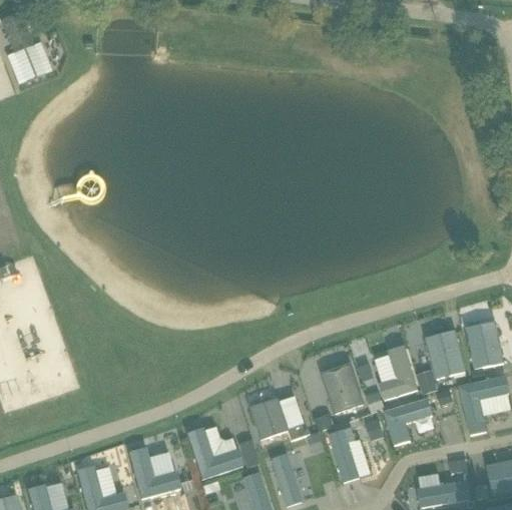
[(19,12),(0,19),(0,21),(12,51),(32,44),(19,12)]
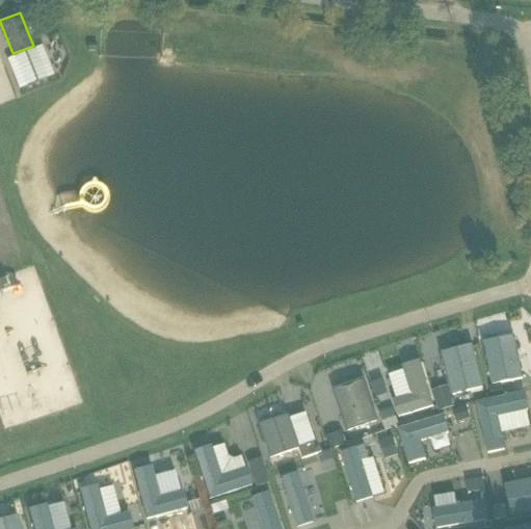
[(483,338),(492,381),(524,375),(515,332),(483,338)]
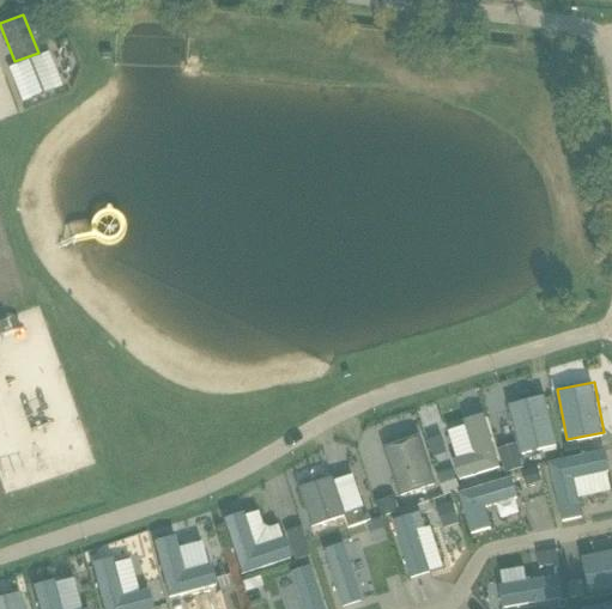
[(550,395),(514,399),(519,451),(555,448),(550,395)]
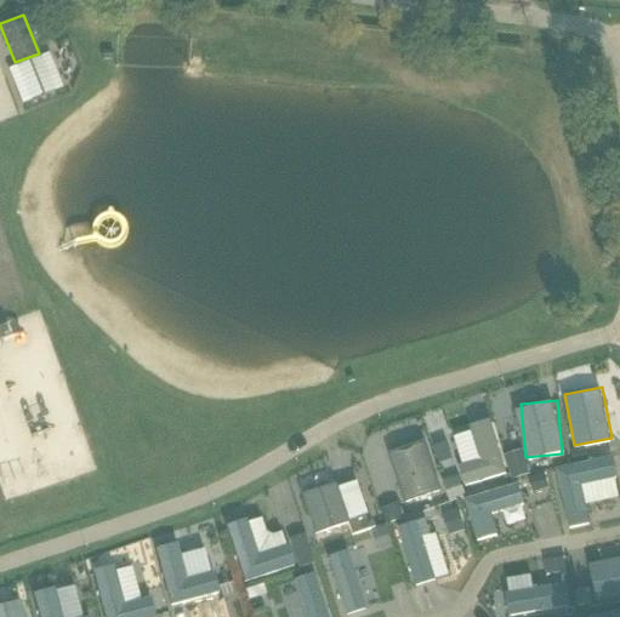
[(506,469),(490,418),(473,423),(478,445),(462,450),(471,479),(506,469)]
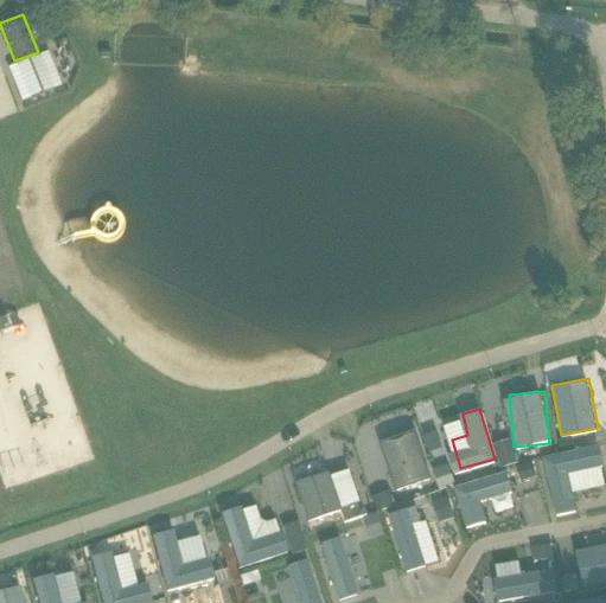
[(414,431),(378,443),(395,491),(429,479),(414,431)]
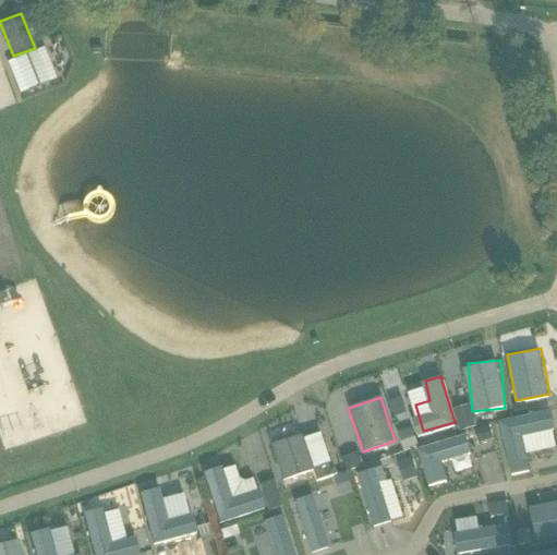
[(549,410),(498,421),(510,474),(529,470),(525,454),(521,436),(552,430),(554,429),(549,410)]
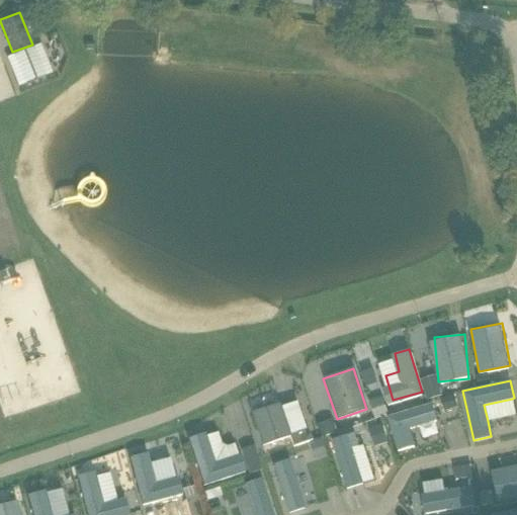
[(262,444),(291,433),(280,401),(250,411),(262,444)]
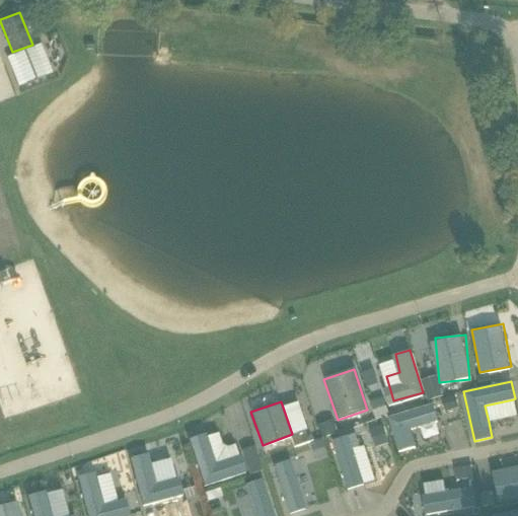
[(436,402),(389,414),(397,450),(422,444),(418,425),(440,420),(436,402)]
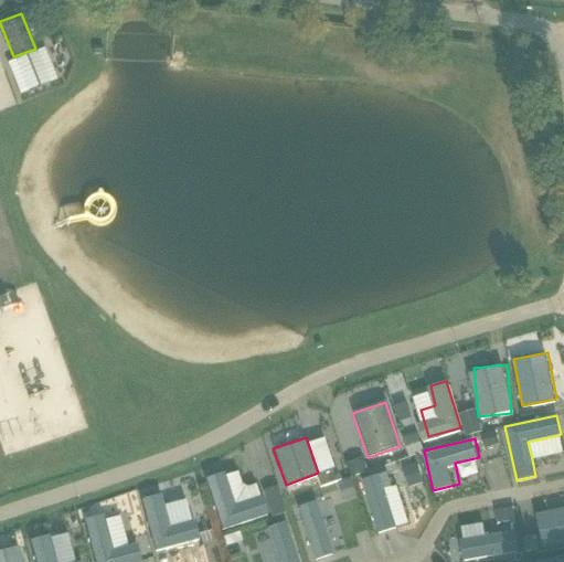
[(317,469),(322,484),(341,476),(336,463),(317,469)]
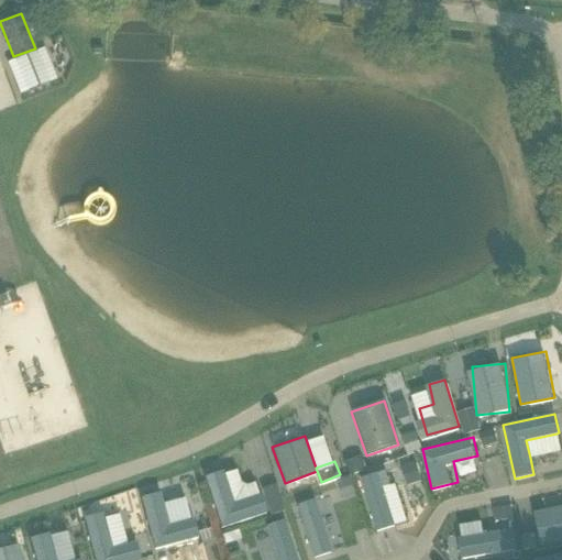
[(384,470),(360,476),(376,531),(393,526),(381,489),(389,485),(384,470)]
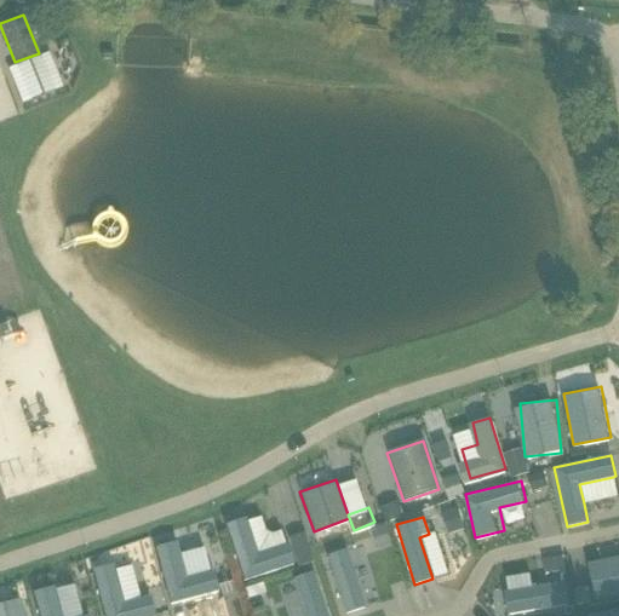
[(383,523),(368,528),(376,547),(389,542),(383,523)]
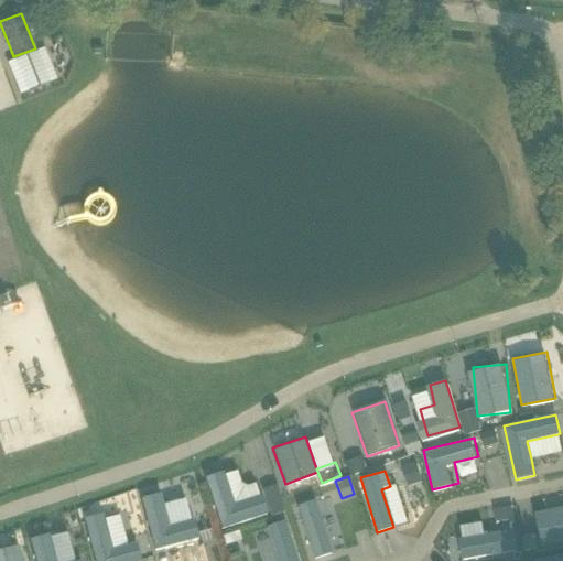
[(273,484),(261,488),(270,515),(282,510),(273,484)]
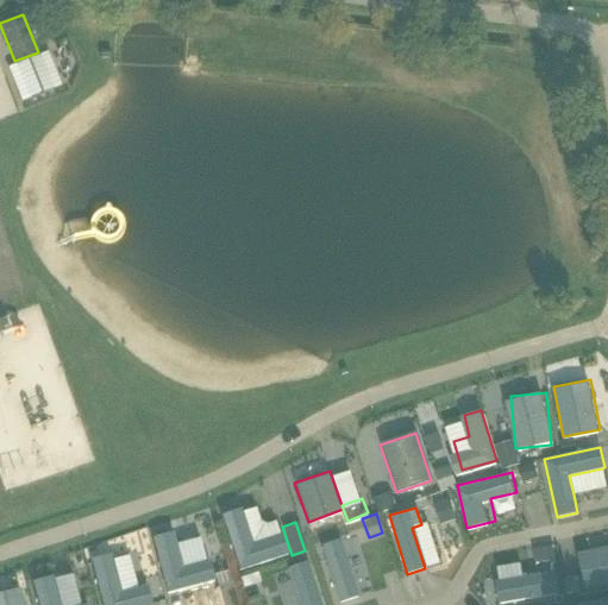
[(175,529),(152,535),(168,592),(215,579),(204,534),(177,541),(175,529)]
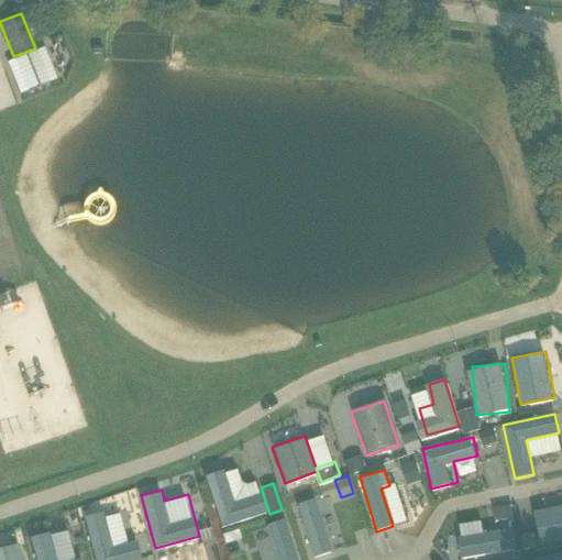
[(313,557),(341,548),(322,493),(295,503),(313,557)]
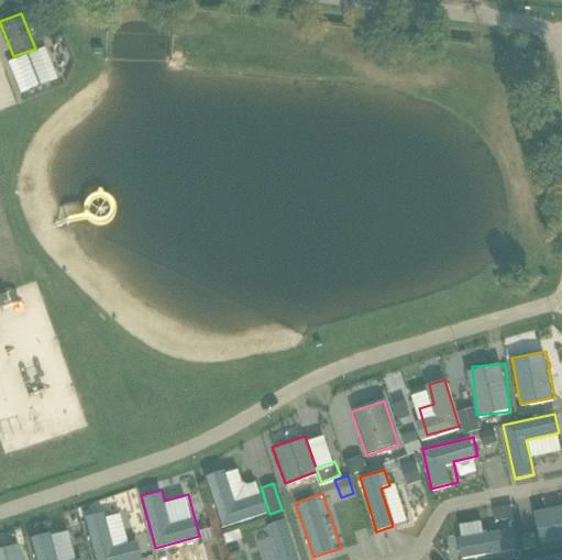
[(459,522),(463,557),(519,550),(513,503),(486,506),(488,518),(459,522)]
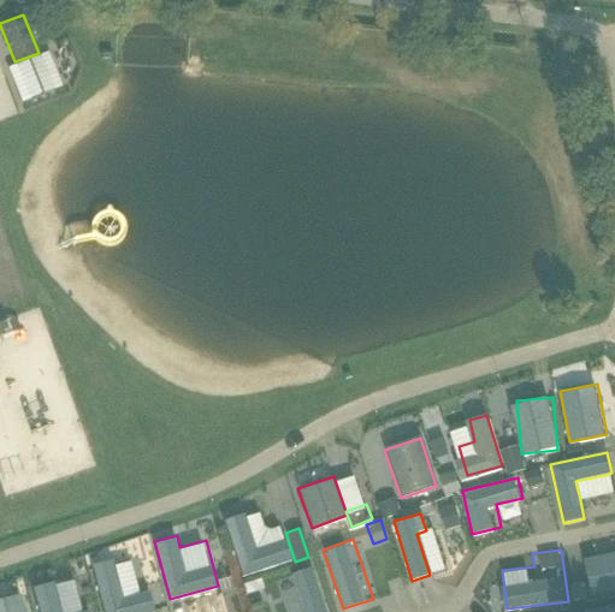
[(589,592),(614,590),(614,550),(586,552),(589,592)]
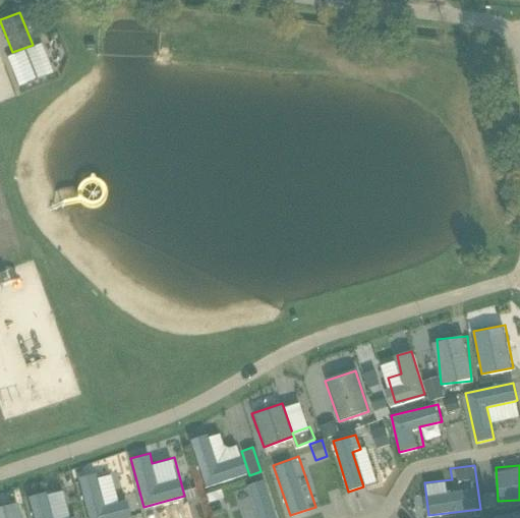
[(105,503),(97,471),(78,476),(89,517),(123,517),(132,516),(127,497),(105,503)]
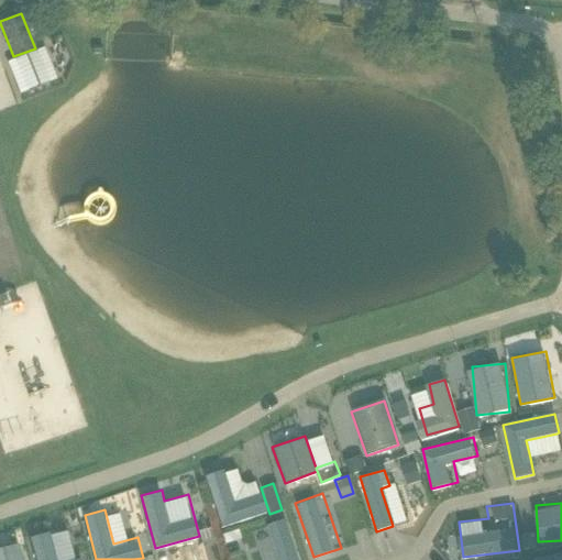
[(264,559),(299,559),(286,517),(265,523),(274,550),(263,555),(264,559)]
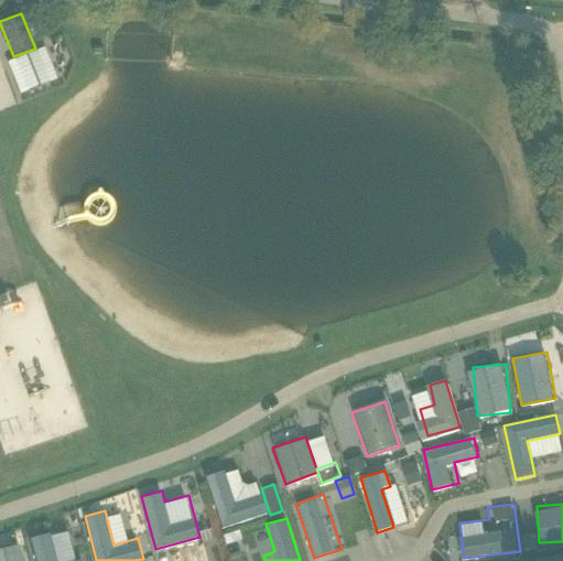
[(35,560),(83,560),(82,557),(77,559),(66,526),(29,538),(35,560)]
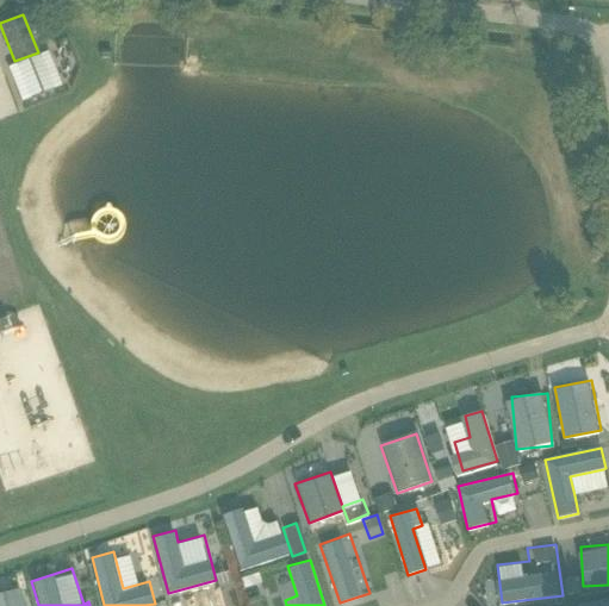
[(255,572),(238,578),(242,587),(259,581),(255,572)]
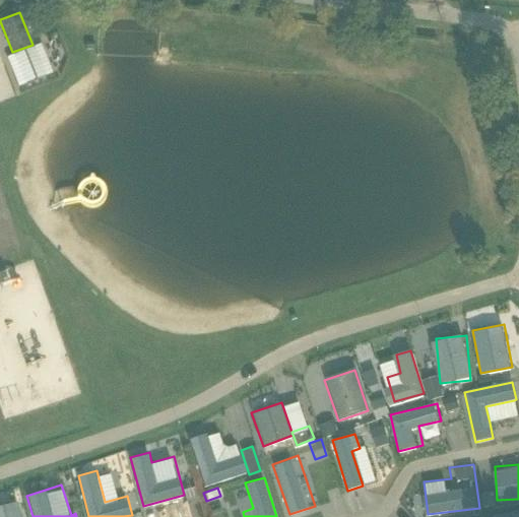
[(22,516),(19,500),(0,504),(0,516),(22,516)]
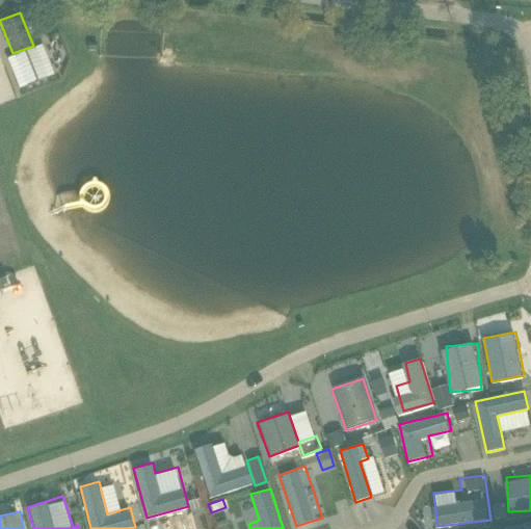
[(506,528),(530,528),(530,520),(506,522),(506,528)]
